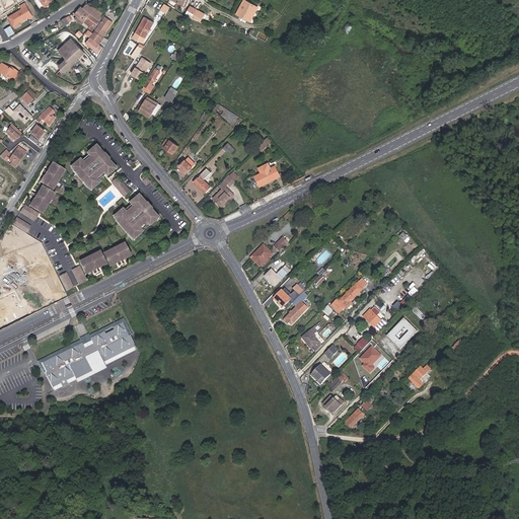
[(53,0),(35,0),(36,0),(42,9),(54,2),(53,0)]
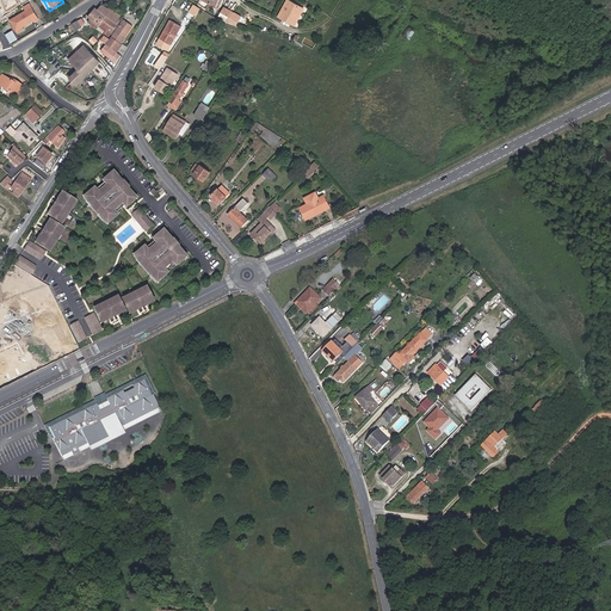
[(294,24),(298,14),(302,8),(289,2),(281,17),(294,24)]
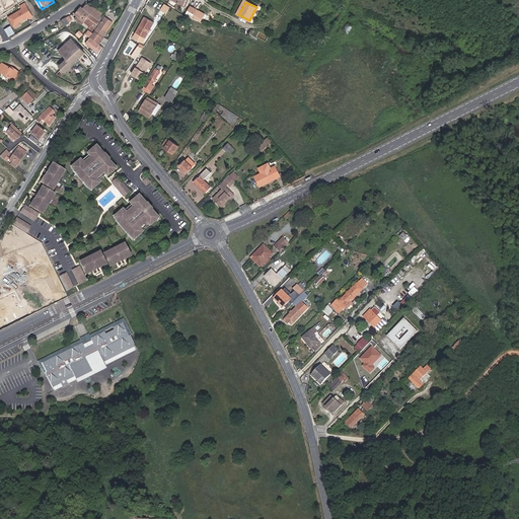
[(33,17),(25,3),(20,6),(22,9),(9,17),(15,28),(20,25),(18,23),(28,17),(29,19),(33,17)]
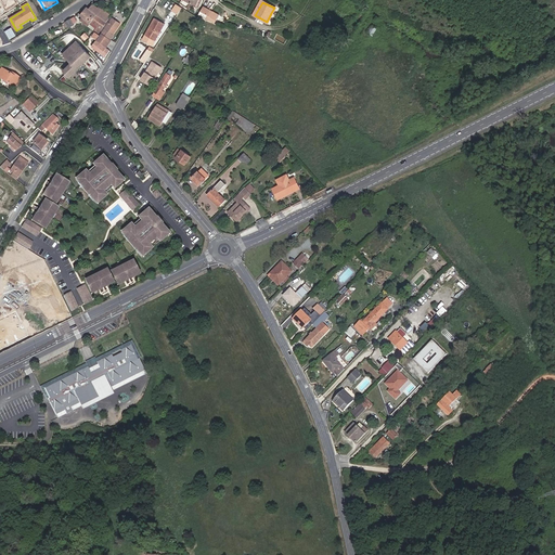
[(98,9),(92,4),(90,9),(107,22),(112,17),(112,16),(99,7),(98,9)]
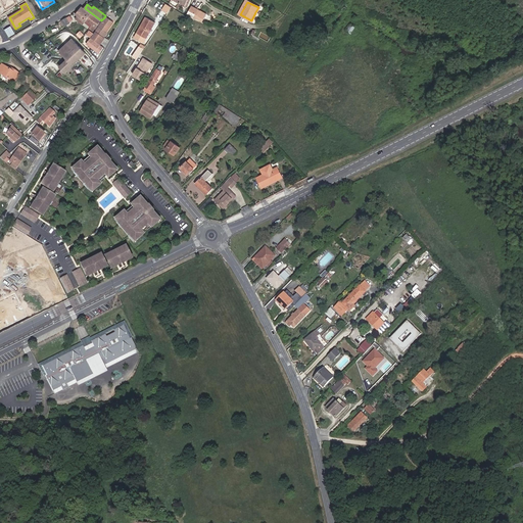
[(93,32),(101,20),(85,8),(82,6),(76,14),(77,15),(76,17),(84,24),(86,21),(87,19),(93,24),(91,26),(89,29),(93,32)]
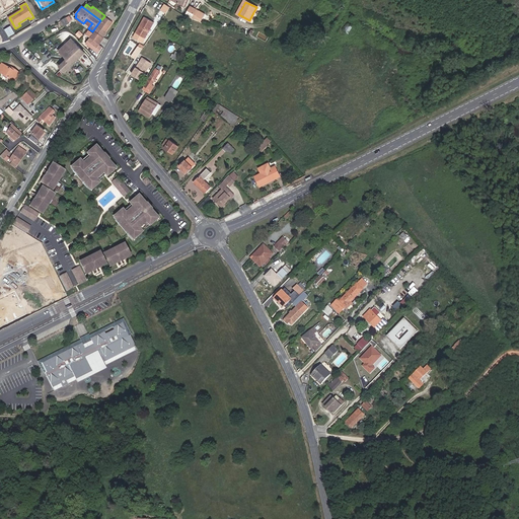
[(191,6),(189,10),(195,13),(197,15),(196,15),(203,19),(205,13),(196,8),(191,6)]
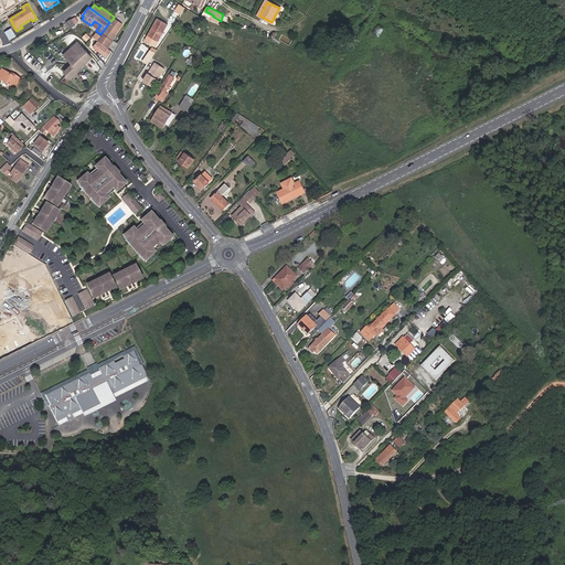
[(73,19),(65,23),(68,30),(76,24),(73,19)]
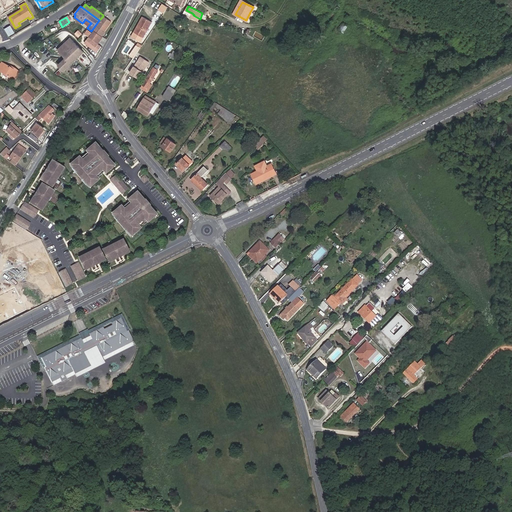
[(143,38),(152,22),(143,17),(134,32),(143,38)]
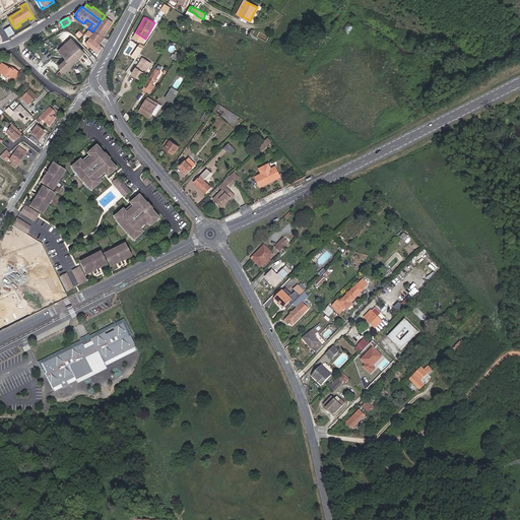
[(103,21),(101,20),(92,31),(94,33),(103,21)]
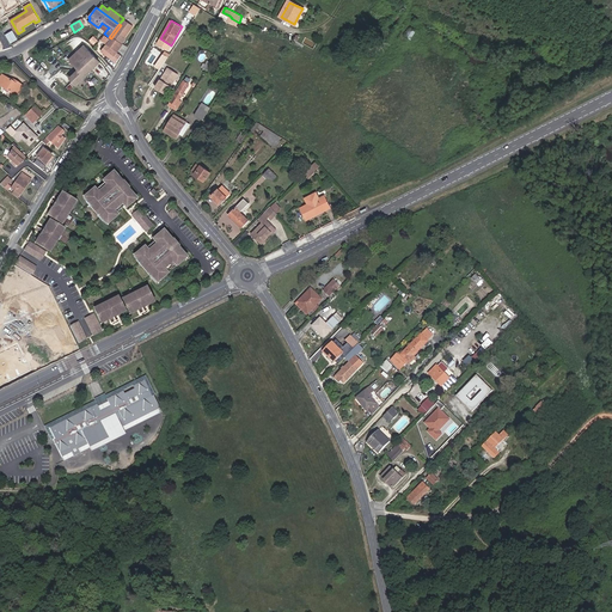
[(117,62),(122,55),(127,48),(122,46),(124,44),(123,43),(127,37),(130,32),(121,25),(111,38),(112,40),(111,41),(102,51),(117,62)]
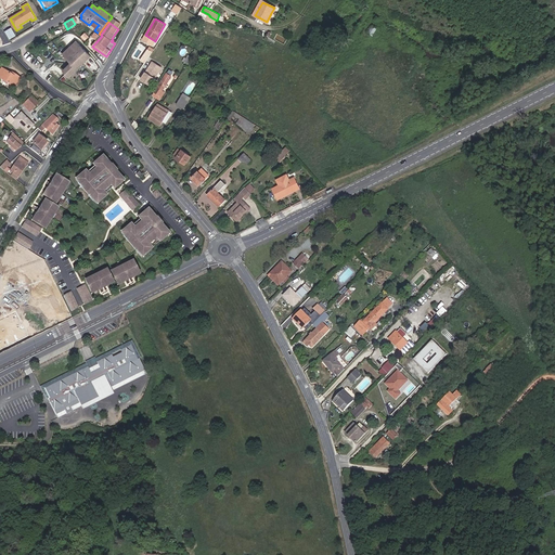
[(10,39),(16,36),(12,28),(7,31),(10,39)]
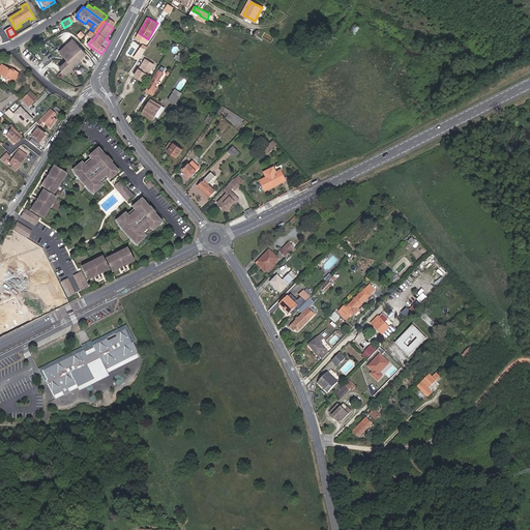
[(71,39),(59,52),(68,60),(61,67),(67,74),(86,54),(71,39)]
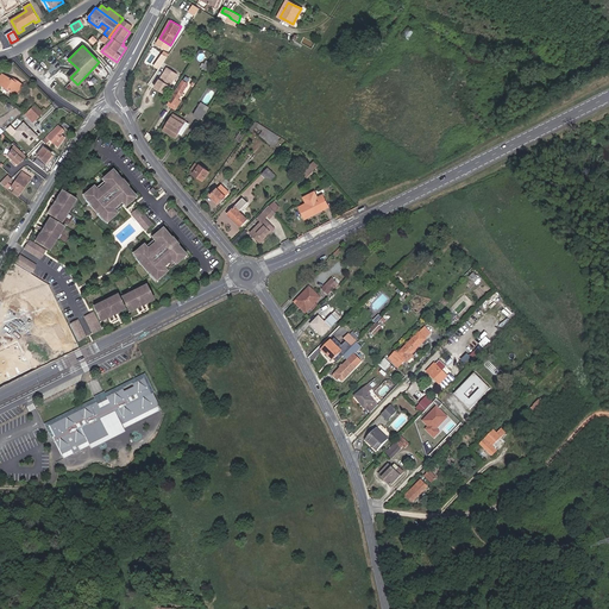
[(163,95),(176,74),(168,69),(155,89),(163,95)]
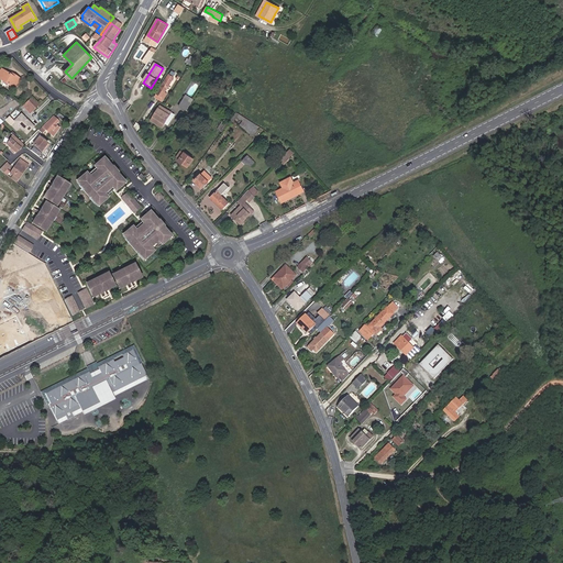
[(0,79),(14,89),(21,79),(10,73),(9,75),(1,69),(0,70),(0,79)]
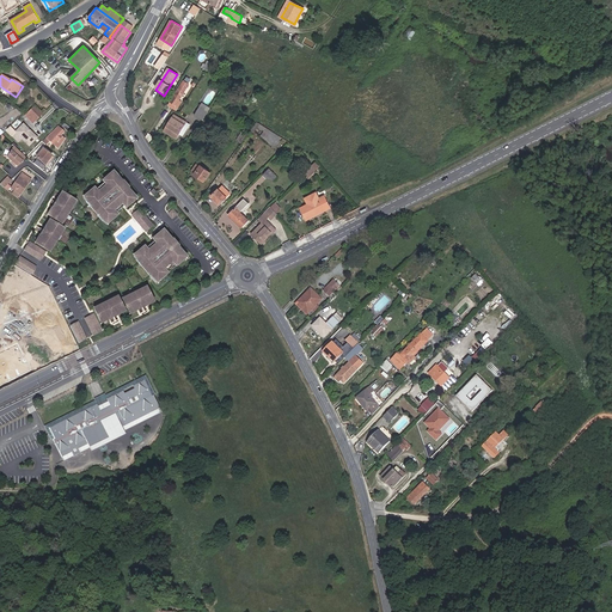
[(170,101),(171,102),(176,104),(176,105),(189,85),(183,80),(170,101)]
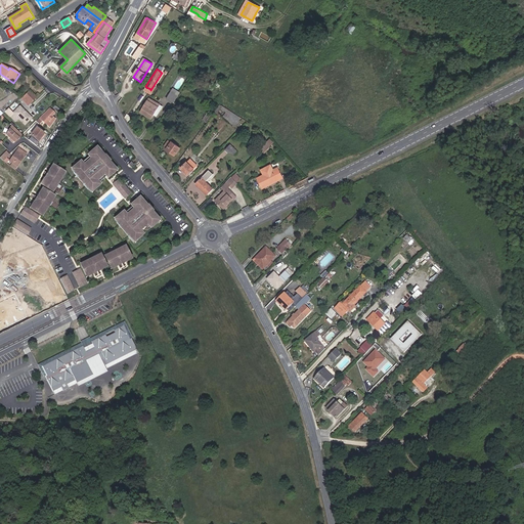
[(33,102),(37,97),(30,90),(26,95),(33,102)]
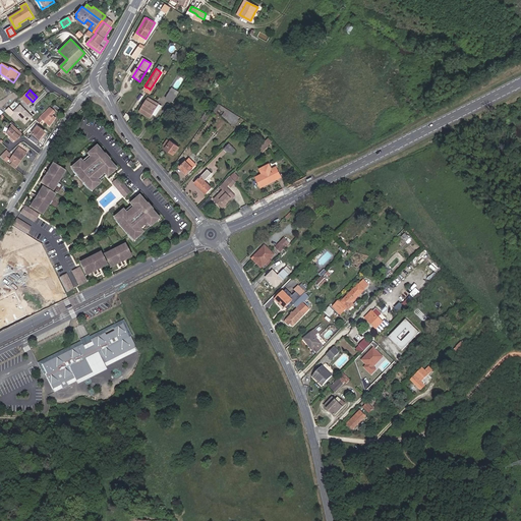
[(176,96),(170,92),(166,98),(172,102),(176,96)]
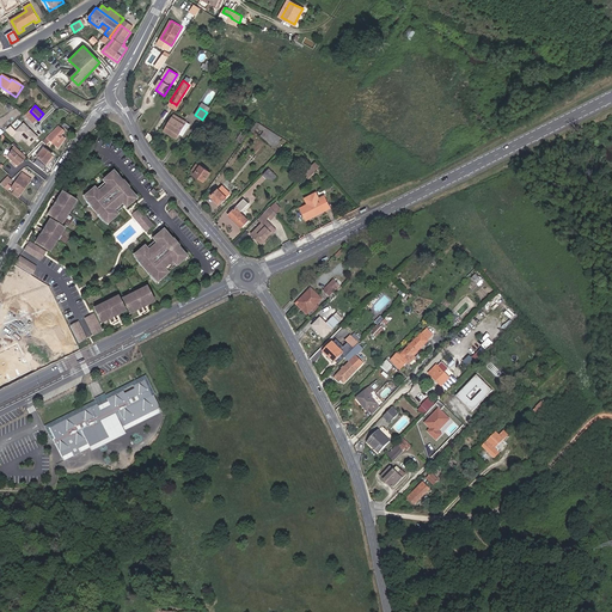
[(30,111),(24,116),(34,124),(38,120),(30,111)]
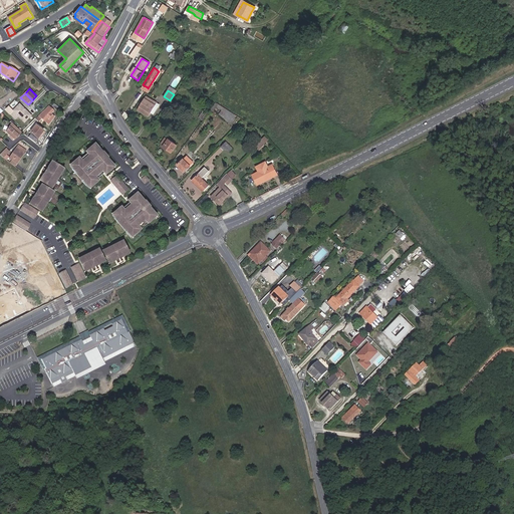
[(147,96),(139,109),(149,115),(154,107),(157,109),(160,104),(147,96)]
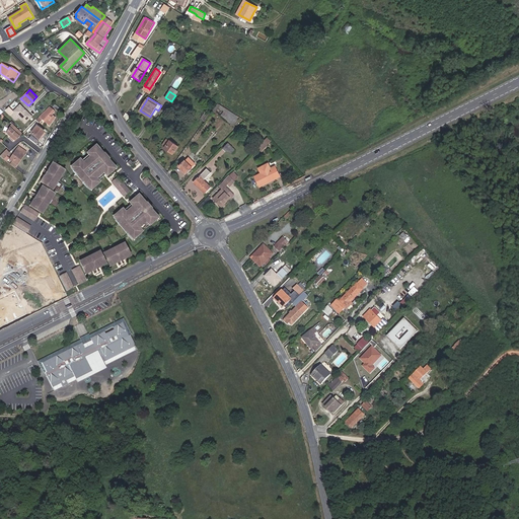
[(218,103),(212,110),(215,113),(218,108),(224,112),(221,116),(233,124),(237,119),(225,110),(226,108),(218,103)]
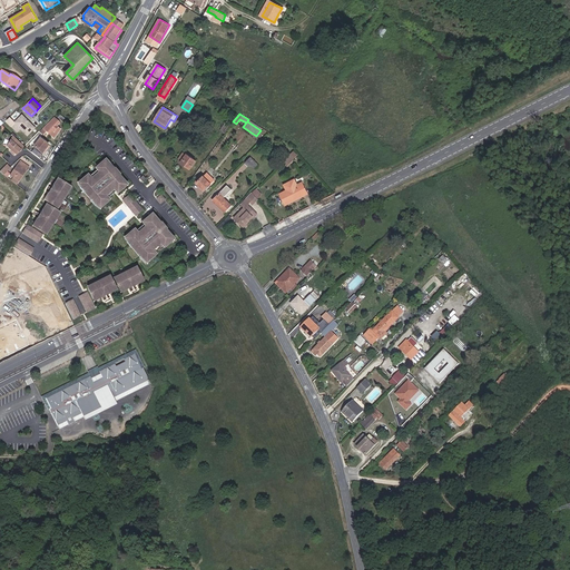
[(65,125),(68,120),(61,115),(58,120),(65,125)]
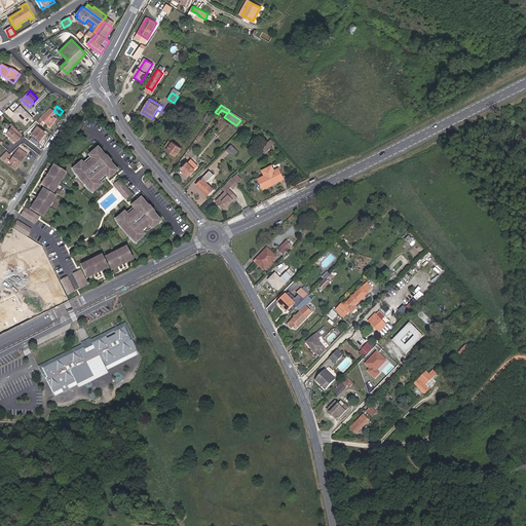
[(10,117),(14,120),(25,111),(20,107),(10,117)]
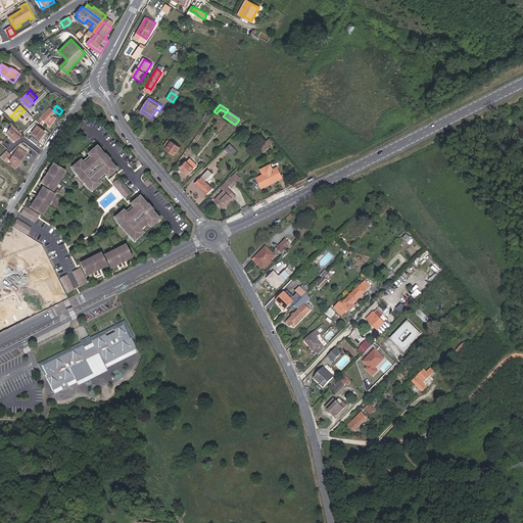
[(36,122),(39,124),(42,121),(48,126),(55,119),(52,115),(55,112),(50,108),(36,122)]
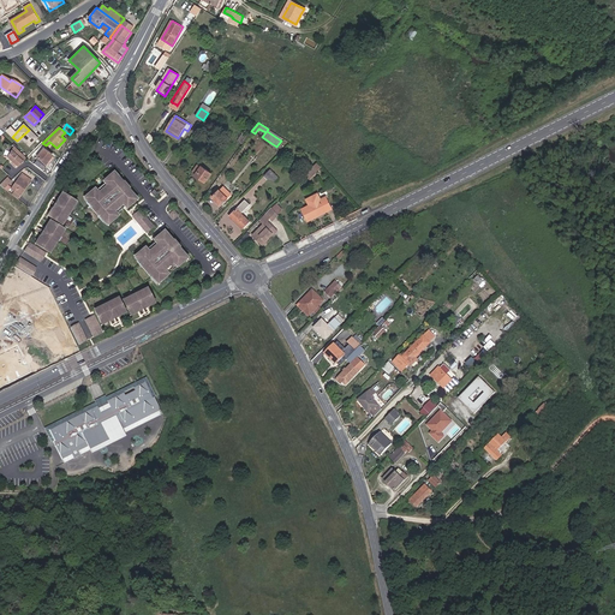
[(29,130),(17,141),(18,143),(22,139),(29,147),(37,138),(29,130)]
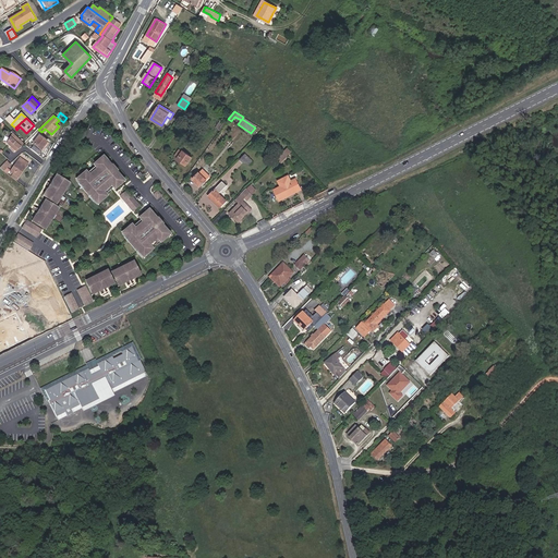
[(23,144),(15,135),(8,143),(15,152),(23,144)]
